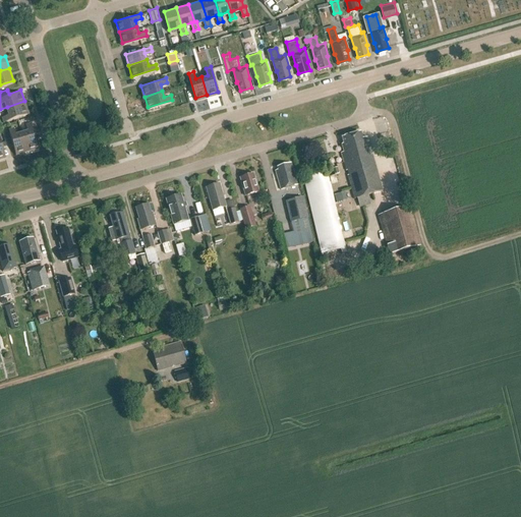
[(29,112),(24,101),(7,107),(9,113),(2,115),(3,120),(29,112)]
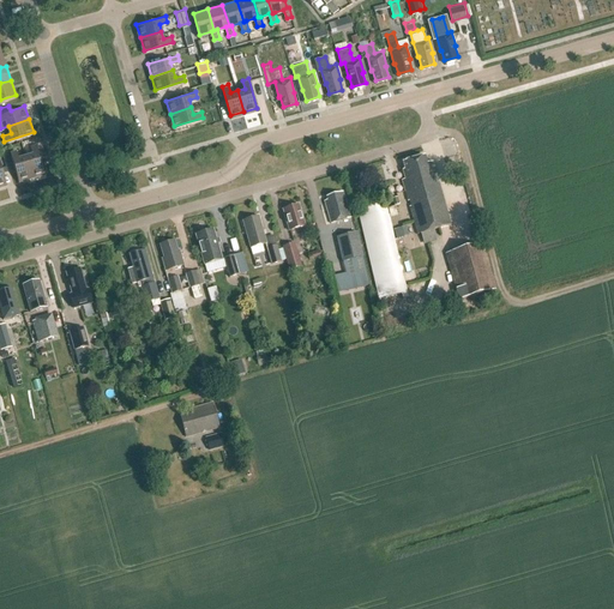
[(32,152),(25,155),(31,175),(44,172),(40,156),(38,150),(36,143),(30,144),(32,152)]
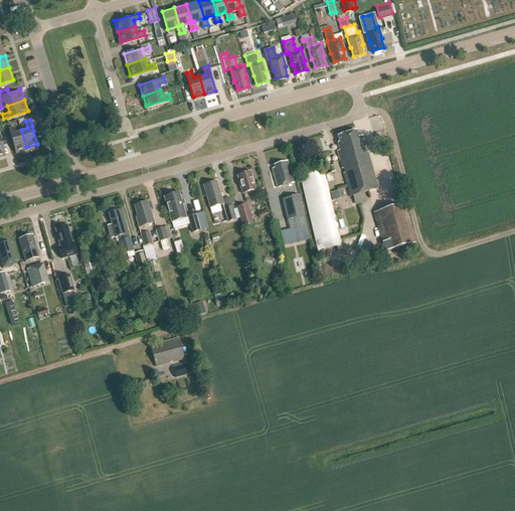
[(26,147),(21,130),(15,131),(13,124),(8,126),(15,151),(26,147)]
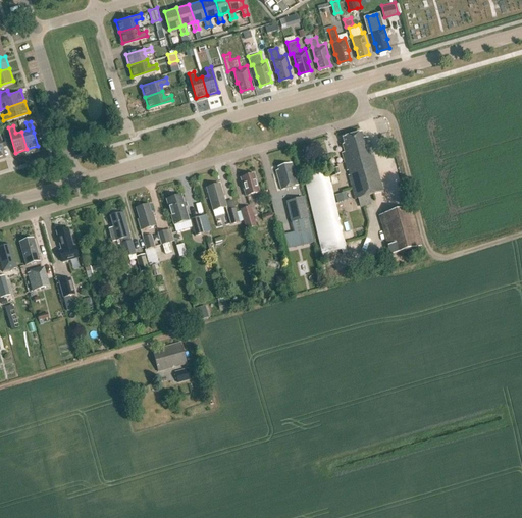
[(354,197),(358,196),(360,203),(371,200),(369,192),(383,188),(368,135),(362,136),(361,130),(343,135),(345,141),(342,142),(345,150),(342,150),(345,160),(354,197)]
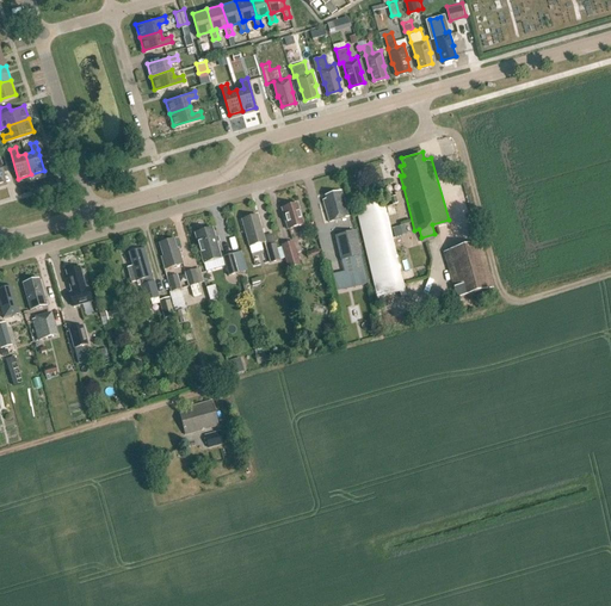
[(349,214),(341,187),(325,192),(326,196),(322,197),(329,220),(349,214)]
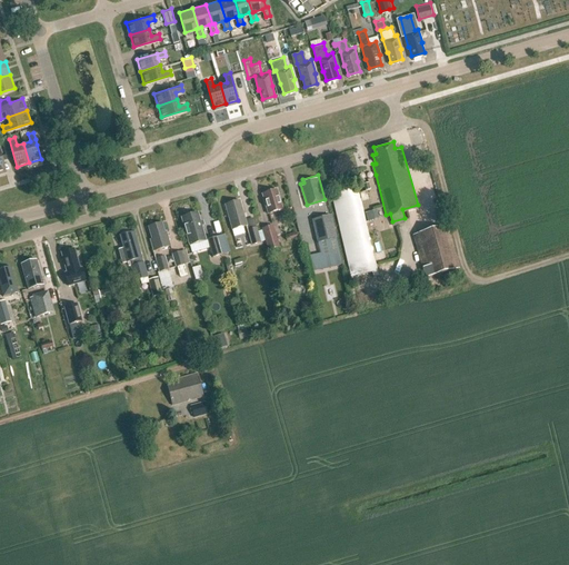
[(352,279),(378,273),(357,184),(331,190),(352,279)]
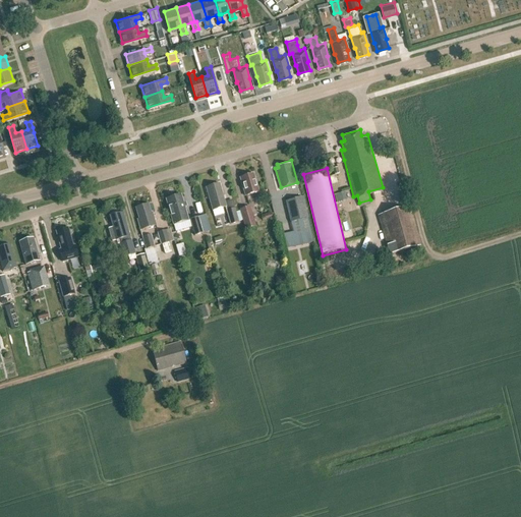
[(258,188),(253,171),(240,175),(245,192),(258,188)]
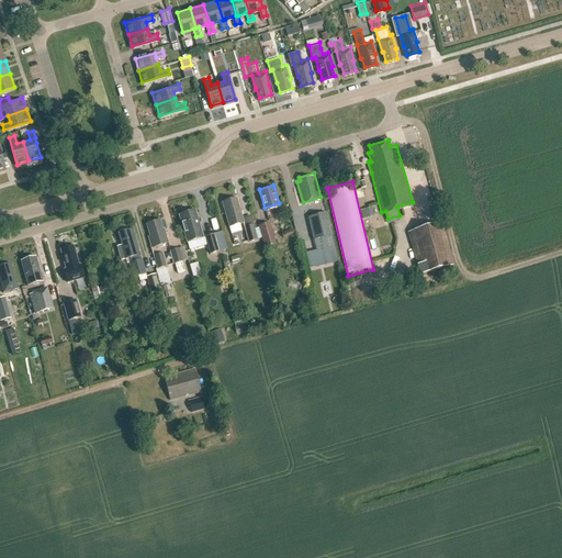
[(229,224),(244,220),(236,196),(222,199),(229,224)]
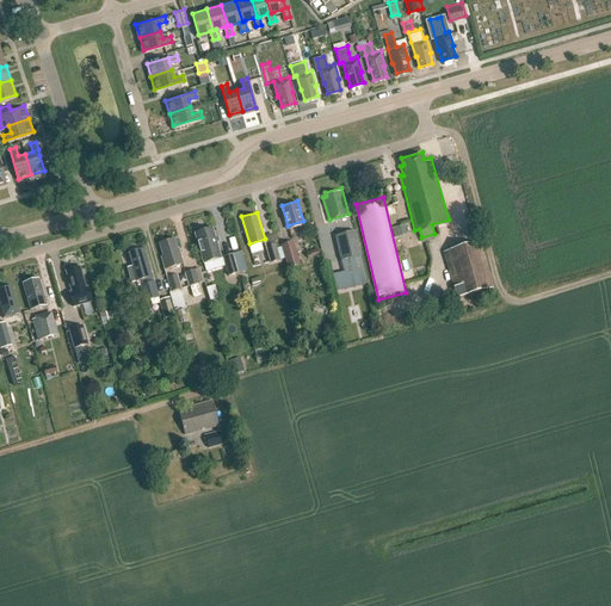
[(400,223),(392,226),(394,234),(402,232),(400,223)]
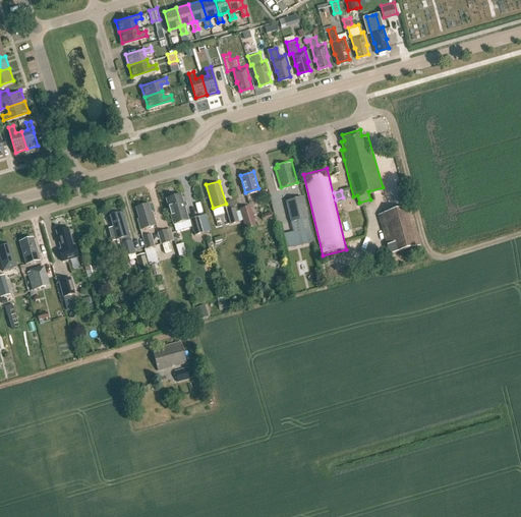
[(188,218),(181,192),(166,196),(173,222),(188,218)]
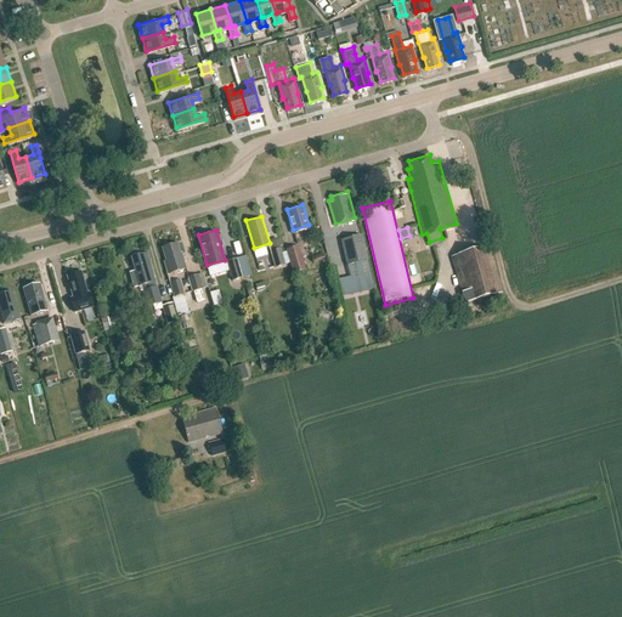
[(352,241),(343,243),(346,261),(368,256),(366,245),(362,231),(351,233),(352,241)]
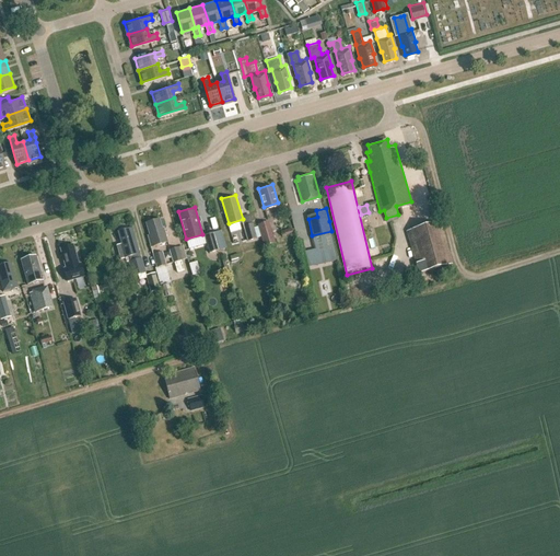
[(151,244),(167,239),(164,228),(163,229),(159,217),(146,220),(150,232),(148,233),(151,244)]
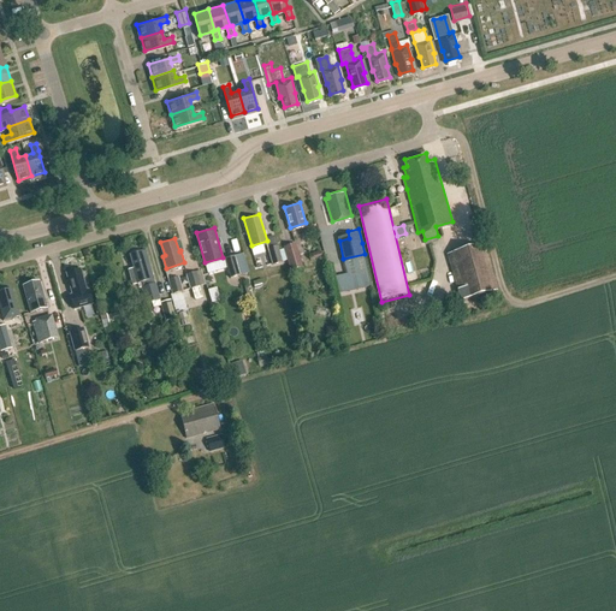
[(461,297),(497,286),(484,239),(448,250),(461,297)]
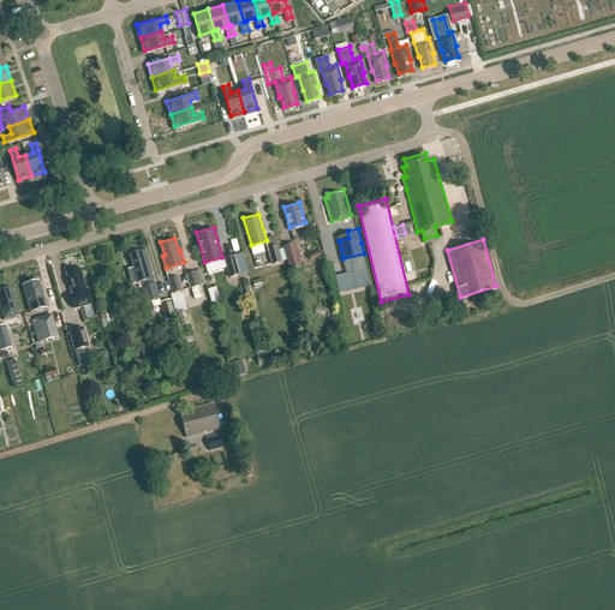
[(296,240),(282,244),(290,268),(303,264),(296,240)]
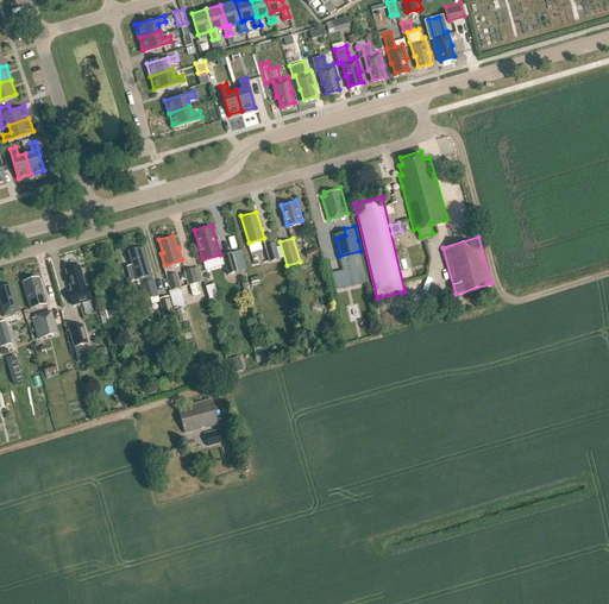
[(265,243),(269,259),(278,256),(275,240),(265,243)]
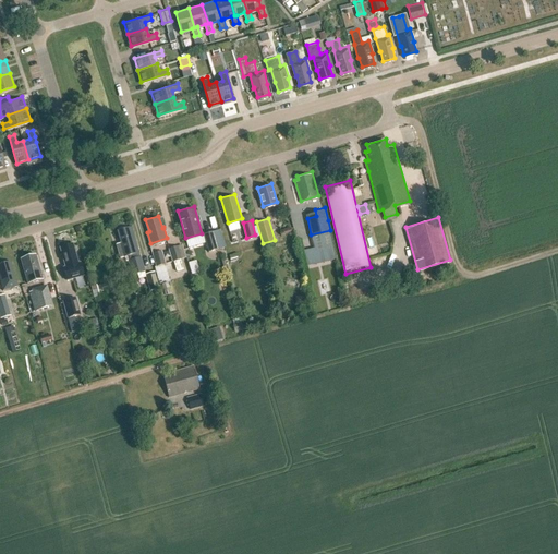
[(145,268),(132,224),(117,228),(118,229),(121,240),(117,242),(120,255),(126,254),(132,273),(145,268)]
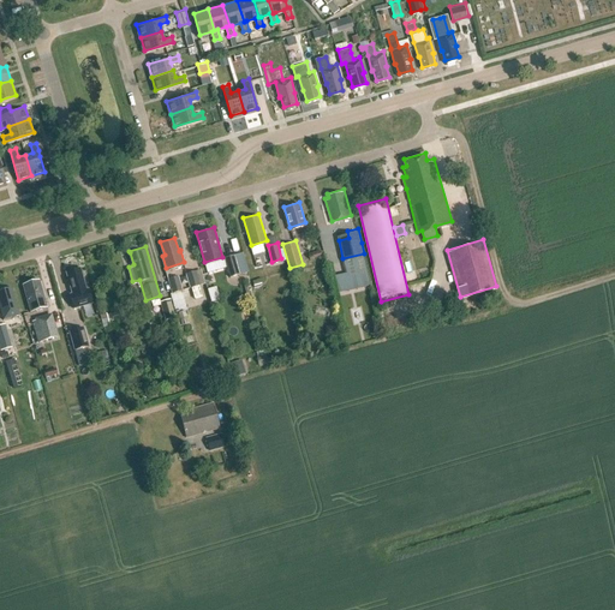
[(230,274),(240,271),(234,252),(224,255),(230,274)]
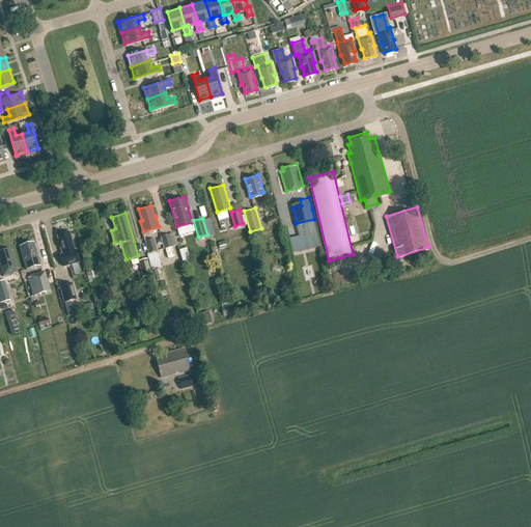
[(59,241),(62,251),(59,251),(63,264),(80,259),(77,246),(74,247),(72,237),(71,237),(68,230),(58,232),(58,233),(60,240),(59,241)]
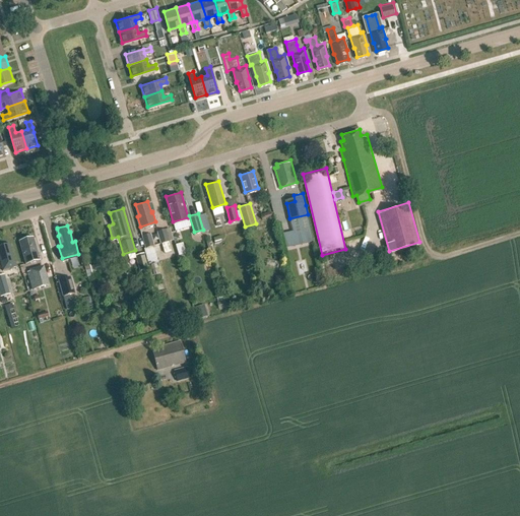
[(168,239),(169,238),(166,226),(156,229),(160,241),(161,240),(168,239)]
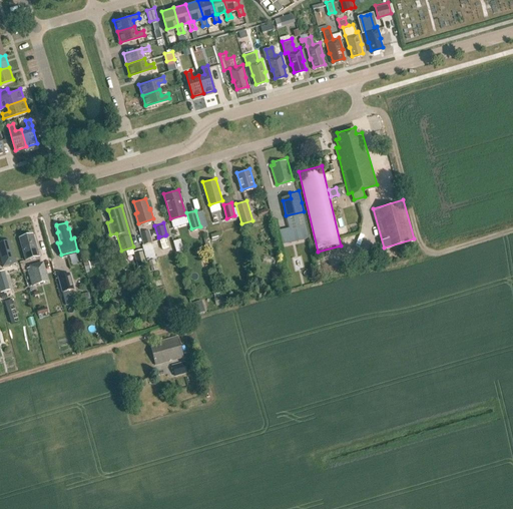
[(143,241),(152,239),(148,227),(140,229),(143,241)]
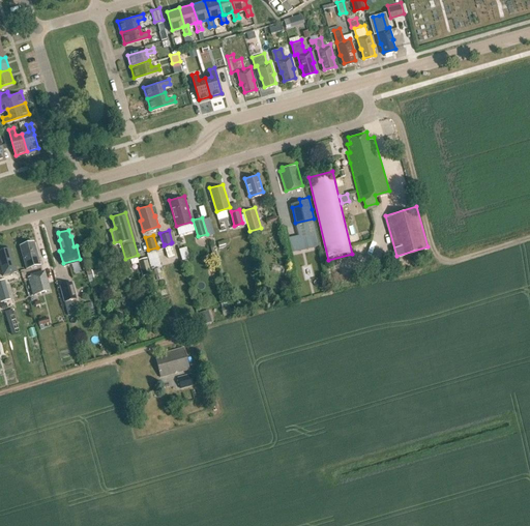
[(39,262),(33,239),(20,243),(26,266),(39,262)]
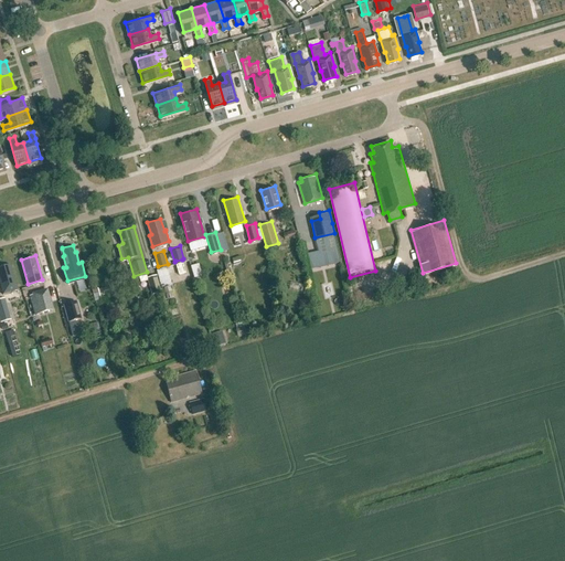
[(18,287),(11,263),(0,265),(0,279),(3,290),(18,287)]
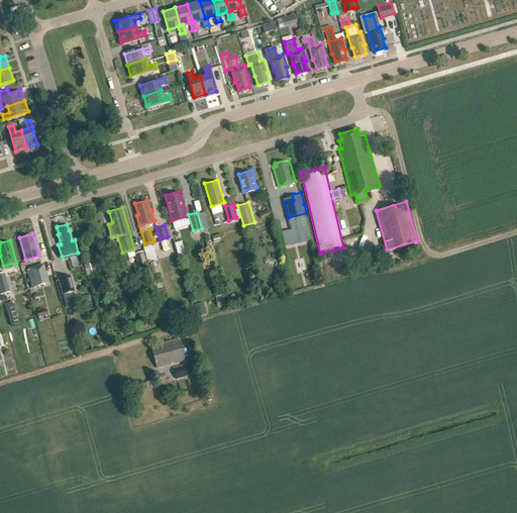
[(134,251),(139,267),(147,265),(143,248),(134,251)]
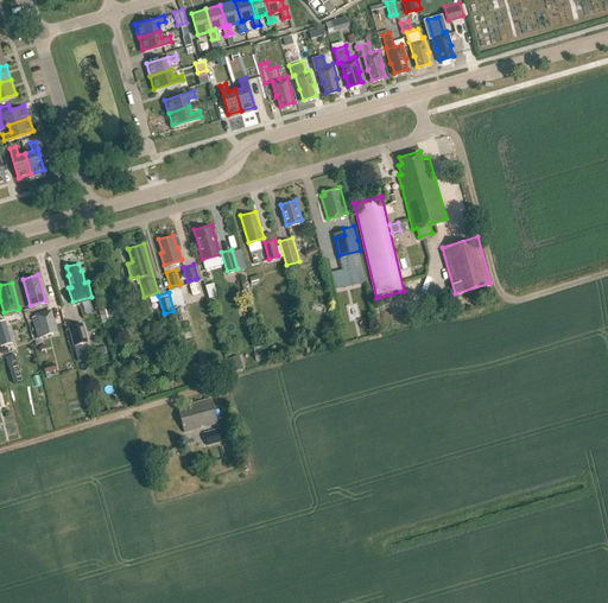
[(183,304),(176,305),(179,318),(187,317),(183,304)]
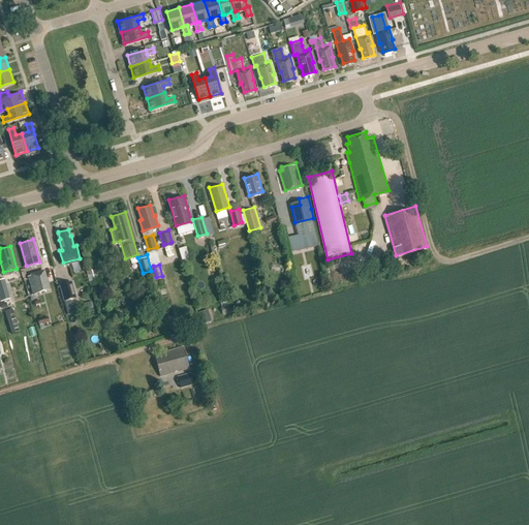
[(92,269),(93,275),(102,272),(100,266),(92,269)]
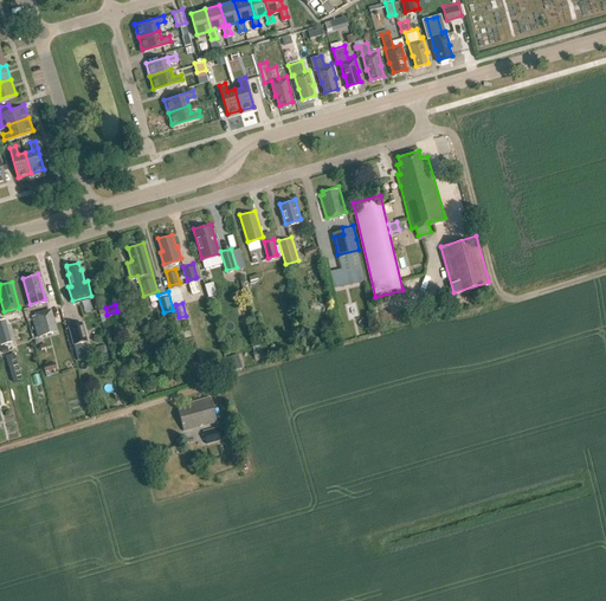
[(37,334),(57,328),(51,305),(34,310),(34,312),(31,312),(37,334)]
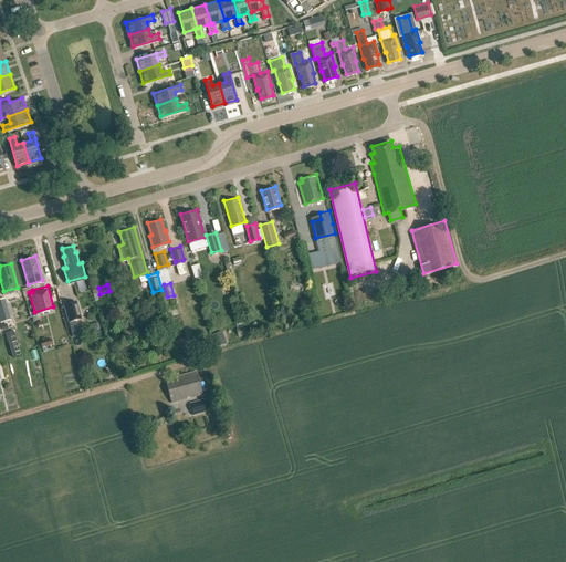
[(93,288),(96,303),(102,302),(97,285),(93,288)]
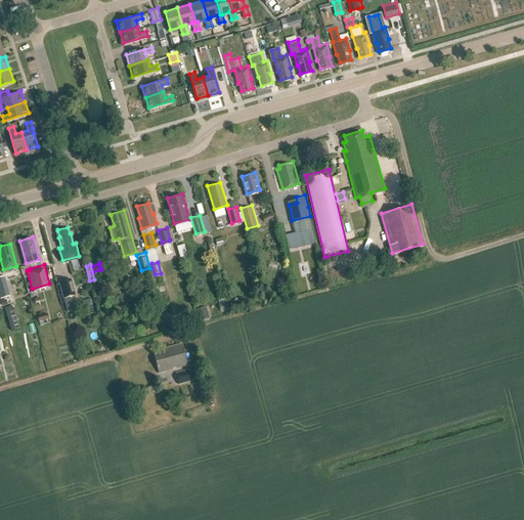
[(72,294),(76,293),(71,276),(58,279),(63,296),(64,302),(74,300),(72,294)]
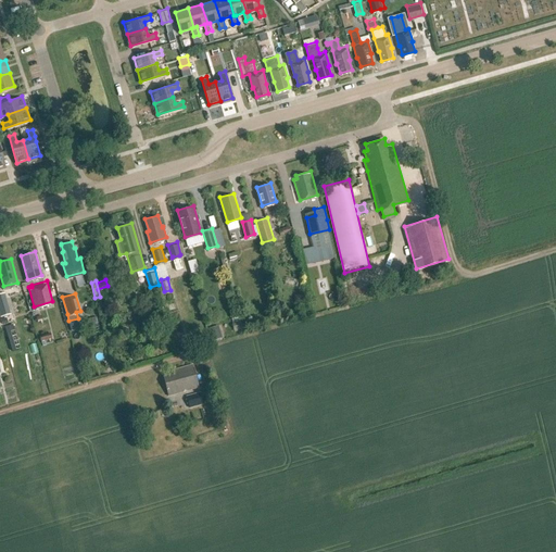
[(11,311),(9,304),(0,306),(0,312),(0,314),(11,311)]
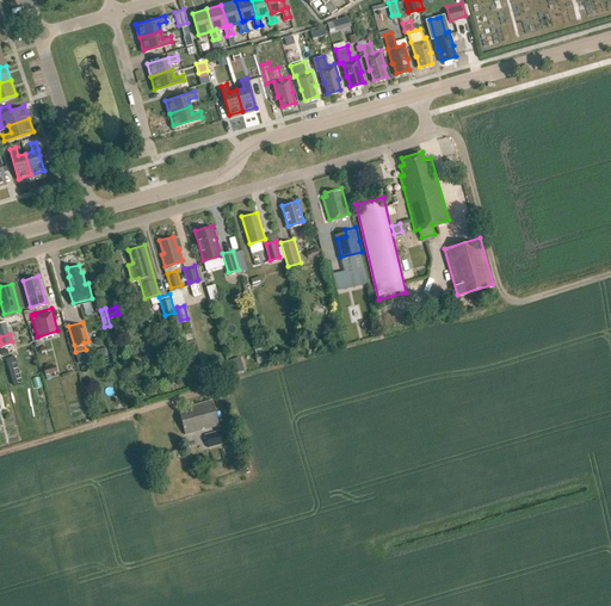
[(241,359),(229,363),(232,371),(244,368),(241,359)]
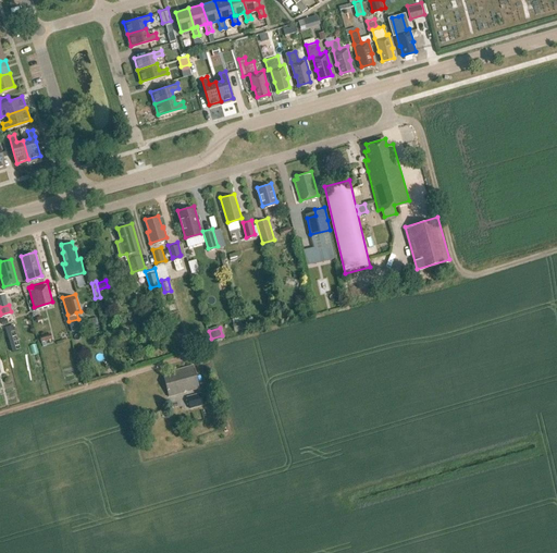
[(198,385),(193,364),(165,371),(168,377),(164,378),(169,393),(198,385)]
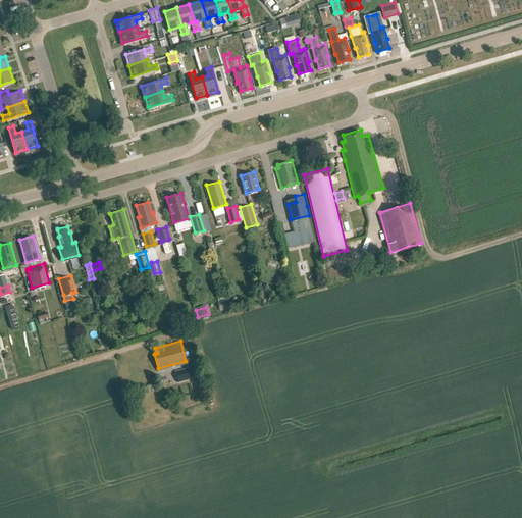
[(177,378),(190,375),(188,366),(175,368),(177,378)]
